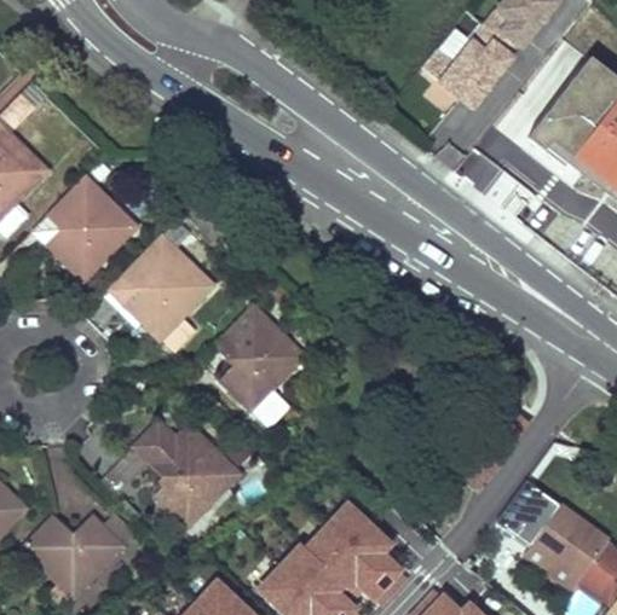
[(499,0),(453,58),(438,46),(422,65),(474,105),(506,65),(503,63),(528,33),(530,35),(557,0),(499,0)]
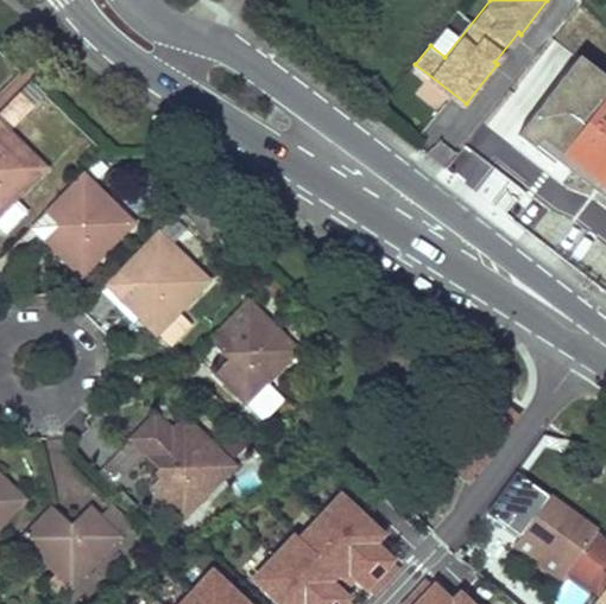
[(545,38),(578,70),(597,51),(566,19),(545,38)]
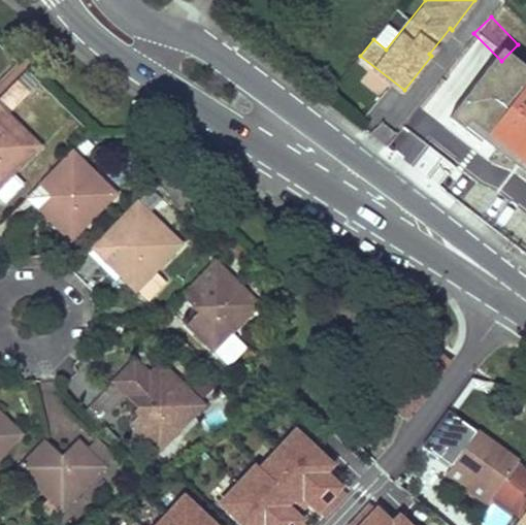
[(27,91),(17,81),(0,98),(0,102),(8,110),(27,91)]
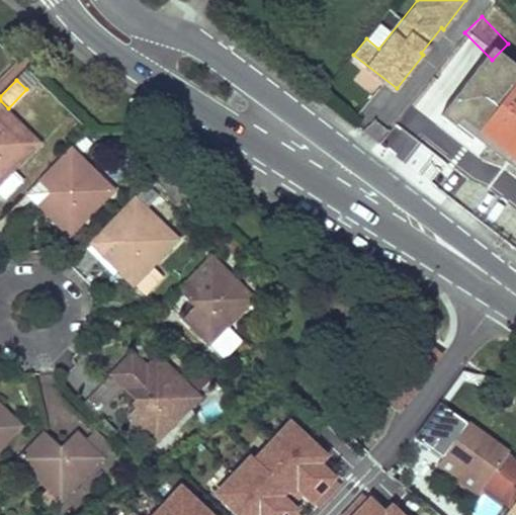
[(40,141),(8,108),(0,100),(0,182),(15,168),(40,141)]
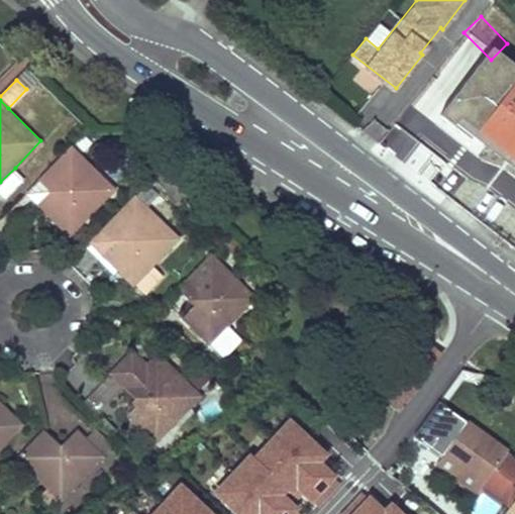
[(514,107),(504,100),(466,148),(514,186),(514,107)]
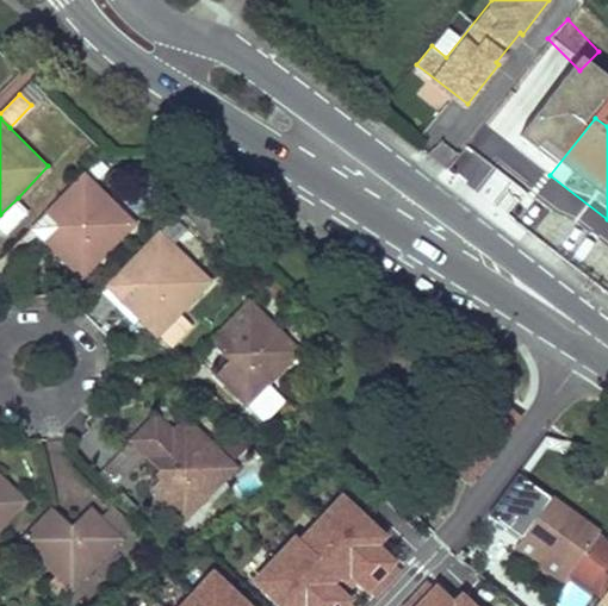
[(136,220),(85,172),(47,211),(60,223),(68,231),(60,239),(68,248),(61,254),(82,275),(136,220)]
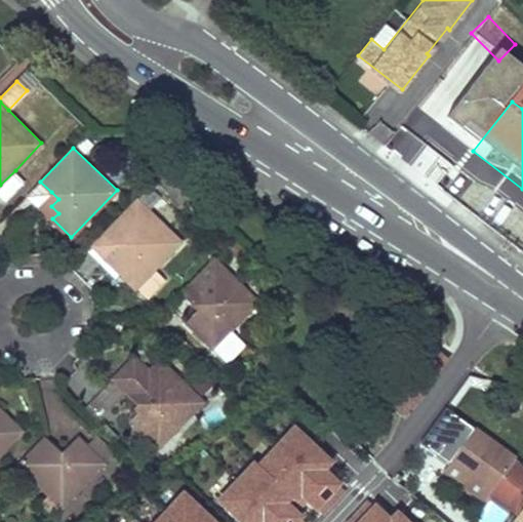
[(25,179),(15,170),(0,185),(0,194),(5,200),(25,179)]
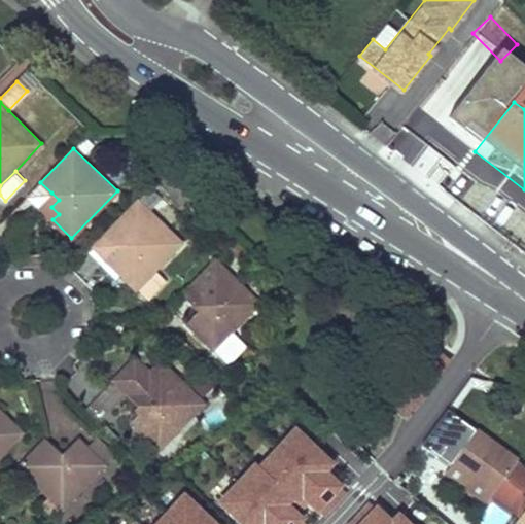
[(59,200),(51,193),(39,206),(53,219),(59,214),(51,207),(59,200)]
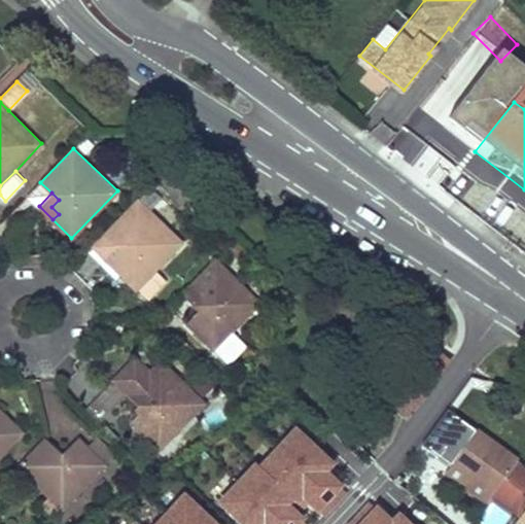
[(182,241),(139,199),(106,232),(116,243),(124,250),(116,257),(124,264),(118,270),(137,288),(182,241)]
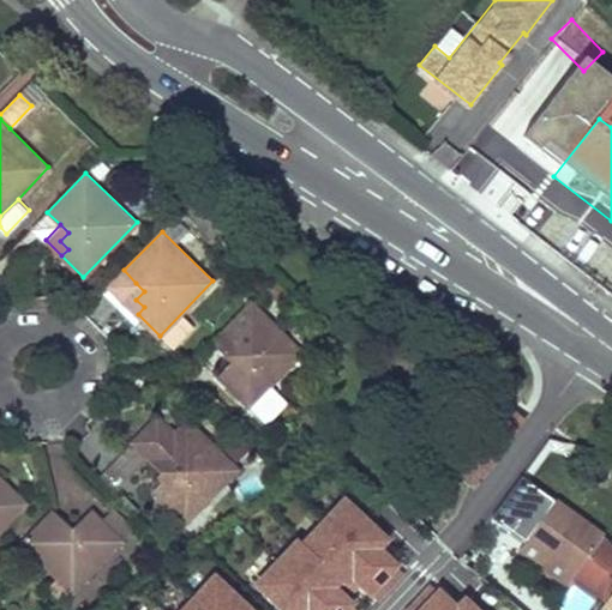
[(144,291),(136,283),(121,299),(138,314),(144,307),(136,300),(144,291)]
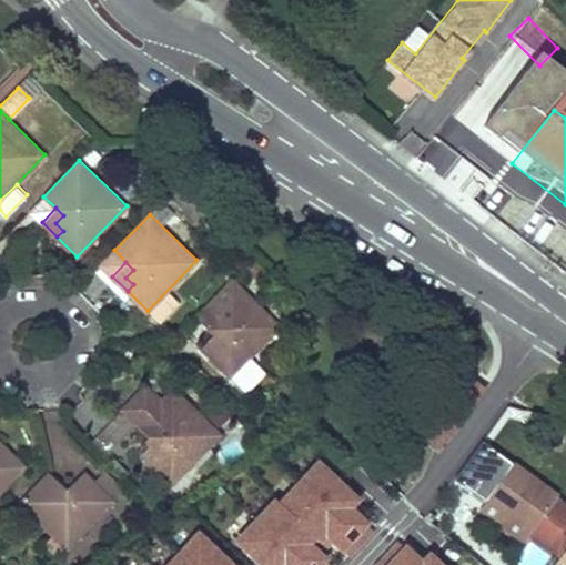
[(281,324),(233,279),(198,315),(210,326),(218,334),(210,342),(218,350),(211,356),(231,376),(281,324)]
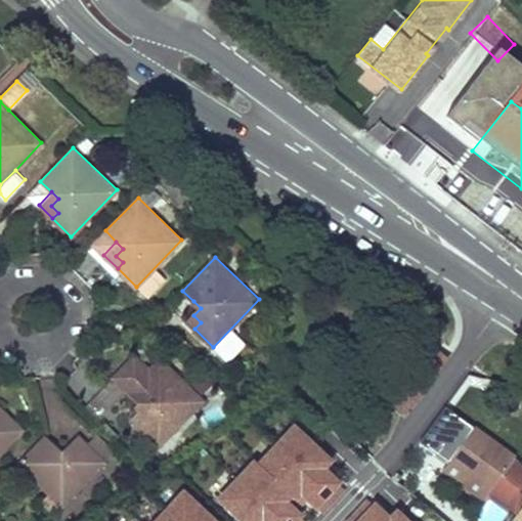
[(201,308),(193,301),(180,314),(194,329),(201,322),(193,315),(201,308)]
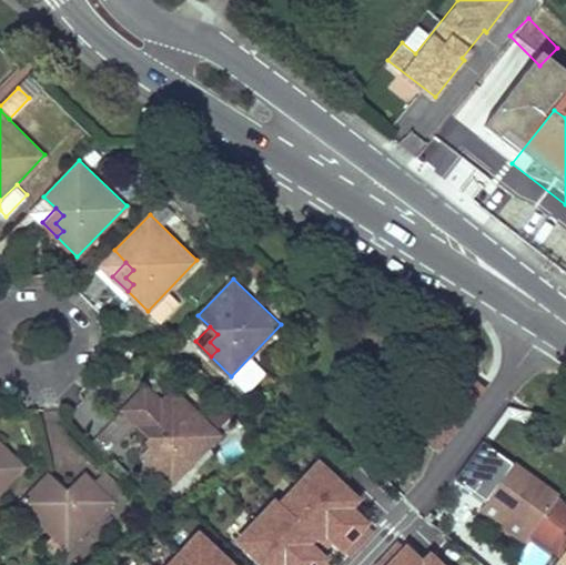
[(127,412),(150,435),(158,443),(150,451),(158,457),(152,464),(172,484),(222,433),(174,386),(162,400),(150,387),(127,412)]
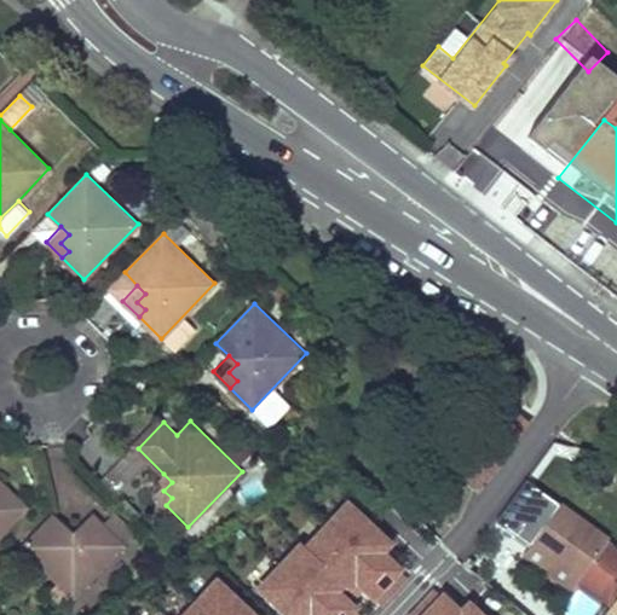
[(166,505),(172,498),(163,491),(172,482),(163,474),(159,479),(163,483),(154,493),(166,505)]
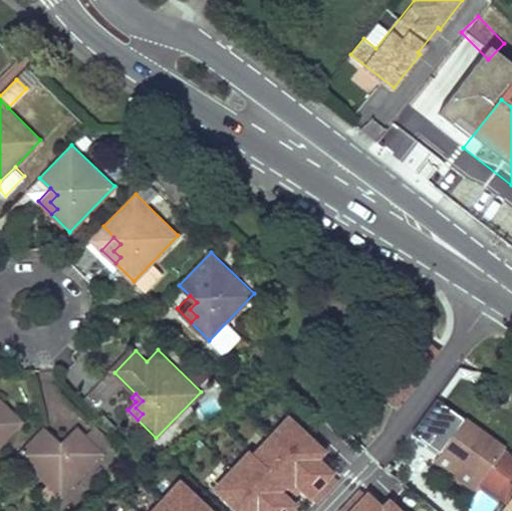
[(0,443),(22,420),(0,398),(0,443)]
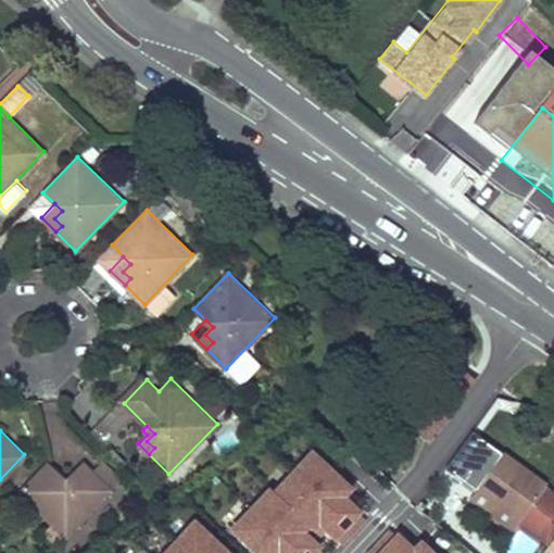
[(549,486),(475,430),(445,468),(477,492),(520,524),(548,486),(549,486)]
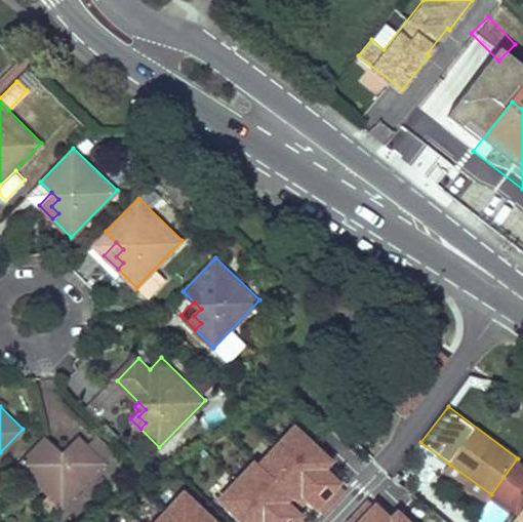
[(255,458),(219,496),(247,521),(303,521),(306,519),(292,506),(284,498),(290,492),(294,496),(300,489),(309,495),(322,509),(345,485),(330,473),(323,466),(330,457),(294,425),(259,462),(255,458)]
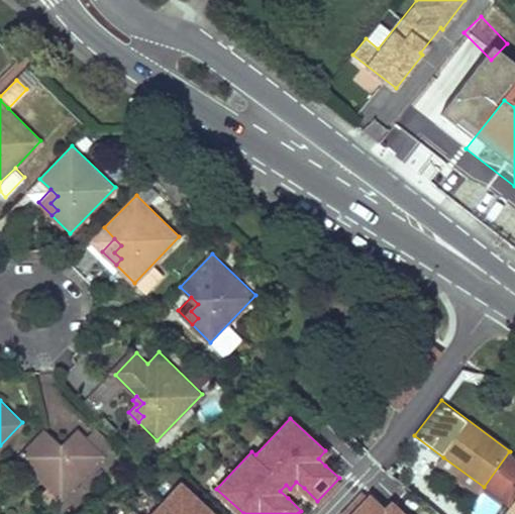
[(104,454),(86,436),(77,446),(69,438),(62,445),(44,429),(18,455),(48,486),(60,496),(62,498),(104,454)]
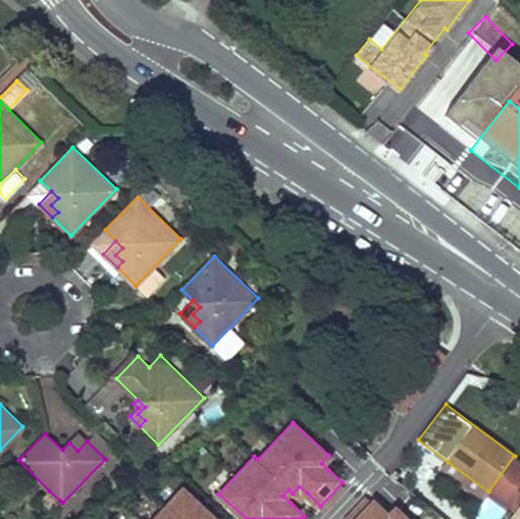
[(78,451),(87,440),(79,433),(69,443),(78,451)]
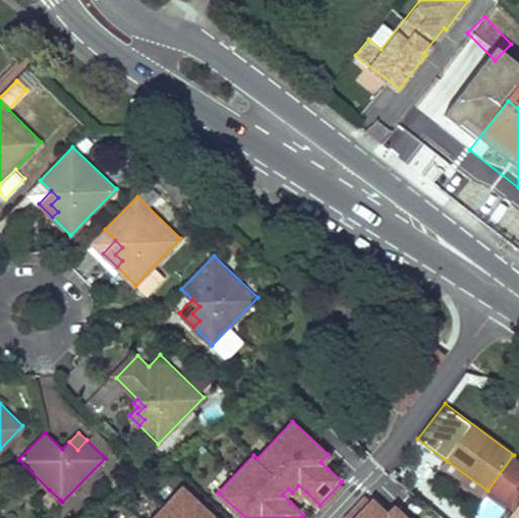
[(335,461),(328,454),(321,462),(328,469),(335,461)]
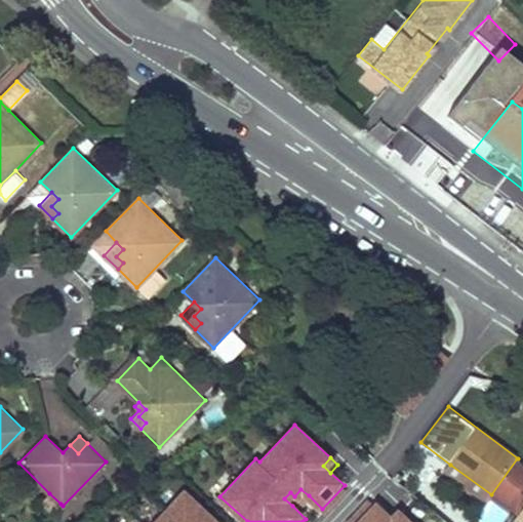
[(522,463),(517,458),(491,494),(517,514),(522,507),(522,463)]
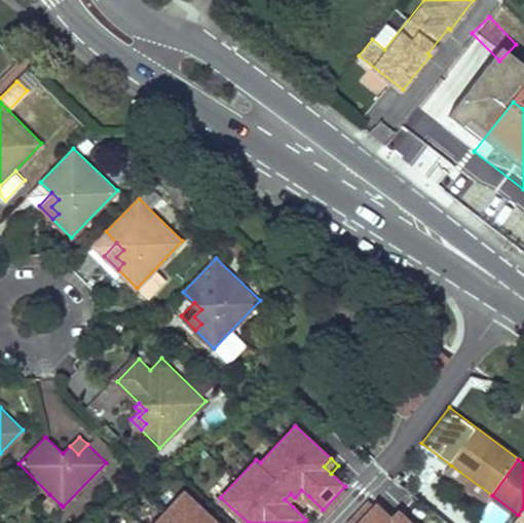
[(451,465),(446,473),(487,502),(492,495),(451,465)]
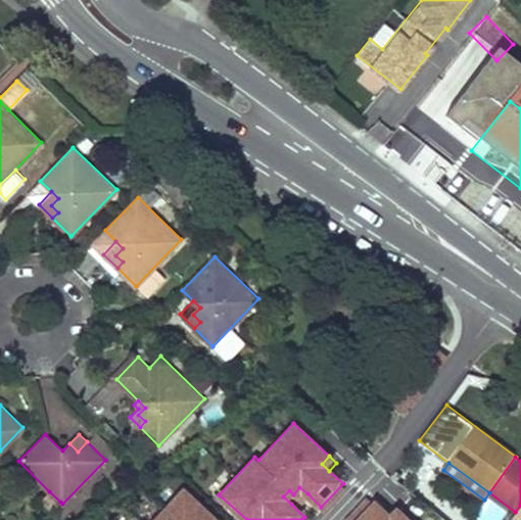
[(308,493),(299,487),(293,494),(289,490),(283,497),(291,504),(296,498),(300,501),(308,493)]
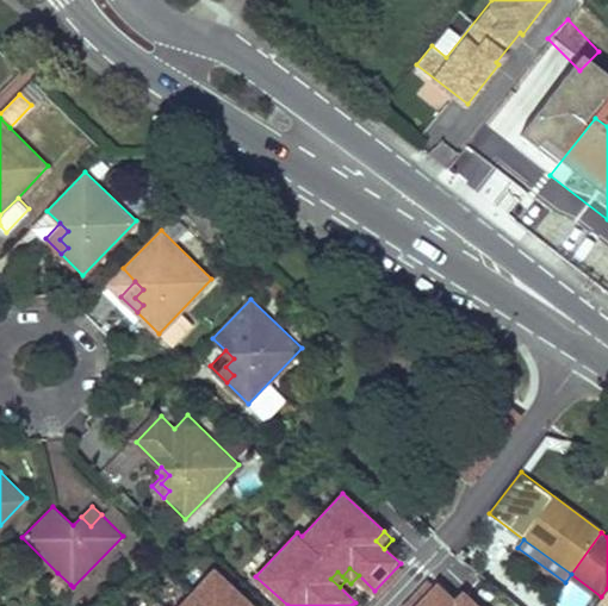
[(252,605),(212,569),(177,605),(252,605)]
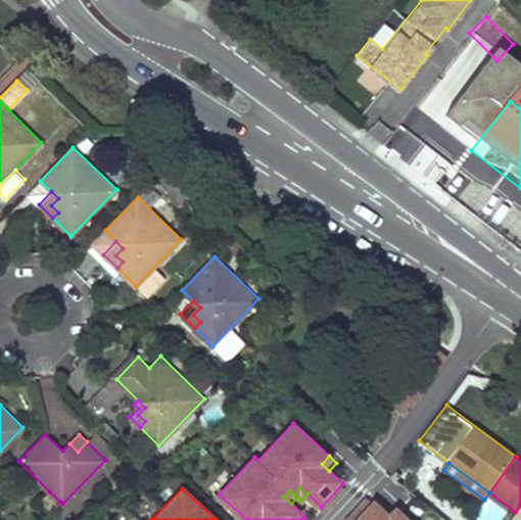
[(53,509),(60,502),(49,491),(42,499),(53,509)]
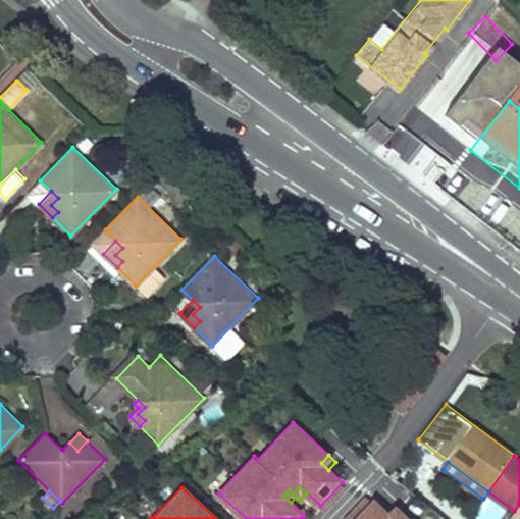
[(367,495),(346,518),(347,518),(408,518),(396,507),(388,515),(381,507),(367,495)]
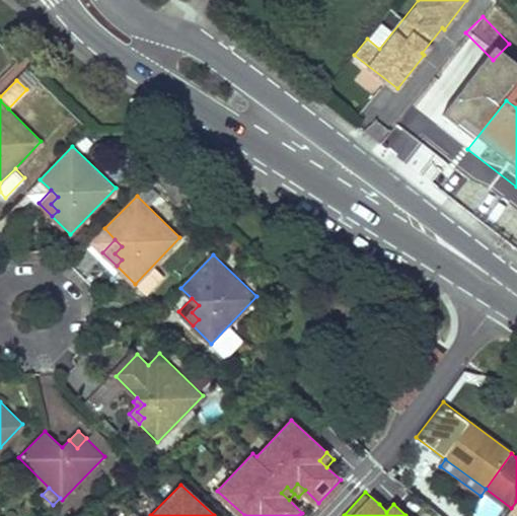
[(488,494),(477,507),(490,515),(497,515),(505,507),(488,494)]
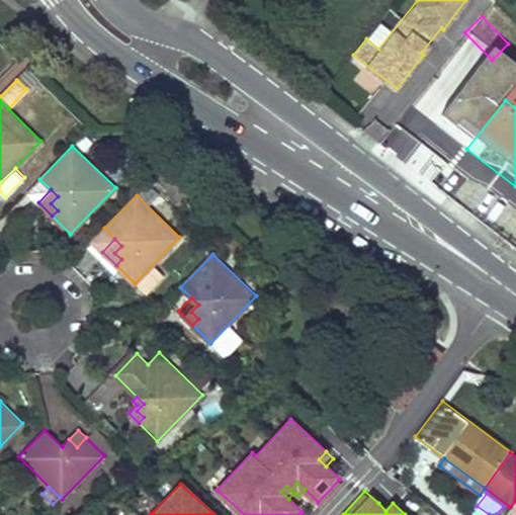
[(385,511),(393,503),(385,496),(378,503),(385,511)]
